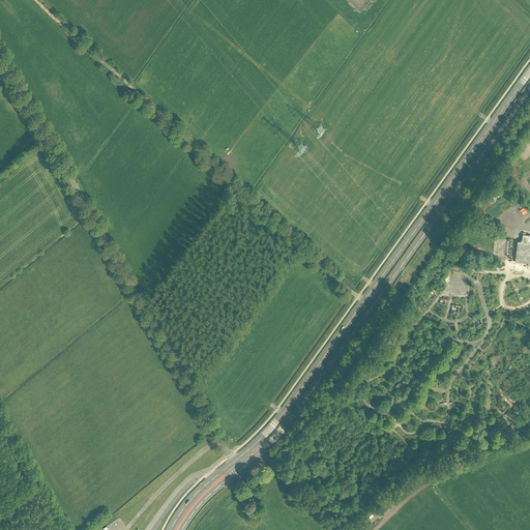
[(529,209),(524,203),(522,205),(524,208),(516,215),(520,221),(529,211),(529,209)]
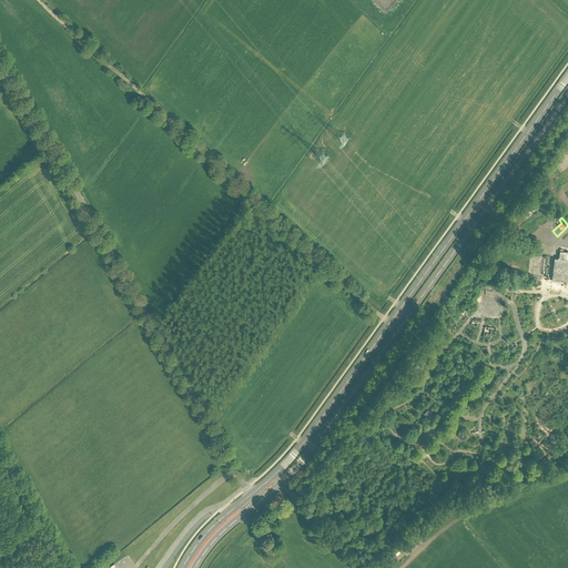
[(554,259),(551,281),(567,282),(567,252),(560,251),(559,257),(558,257),(557,257),(557,259),(554,259)]
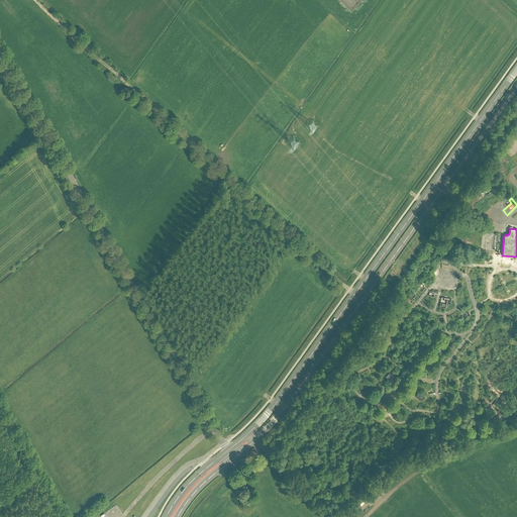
[(483,229),(482,250),(502,251),(503,230),(483,229)]
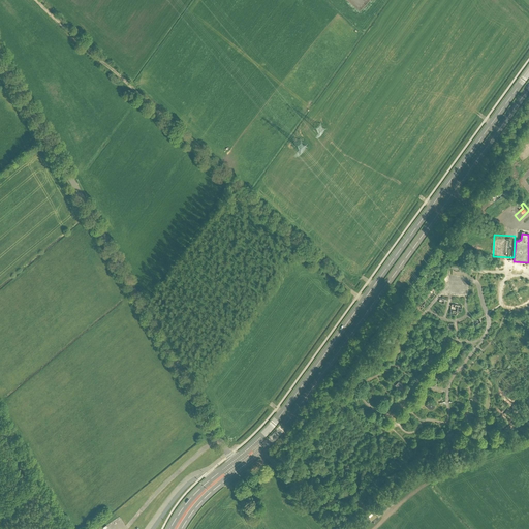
[(436,291),(432,288),(427,294),(431,299),(436,291)]
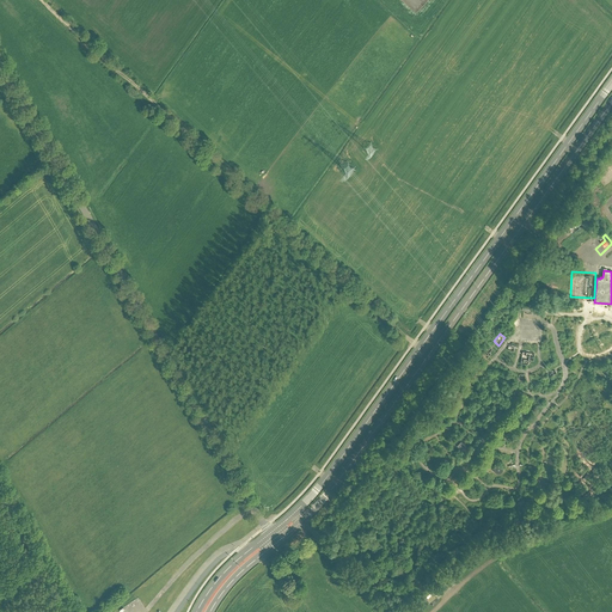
[(489,347),(482,354),(487,357),(491,354),(489,352),(491,349),(489,347)]
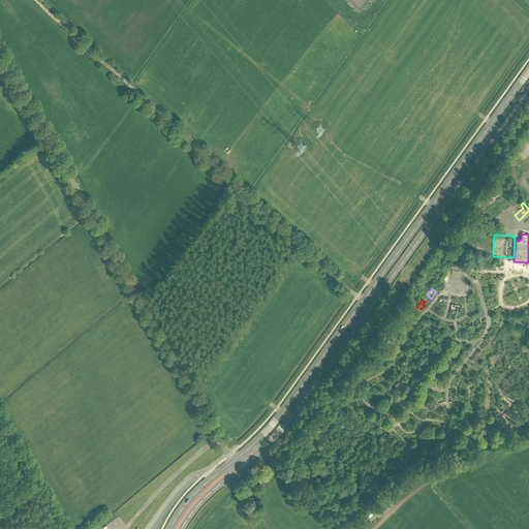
[(462,305),(452,304),(449,314),(457,315),(457,311),(461,312),(462,305)]
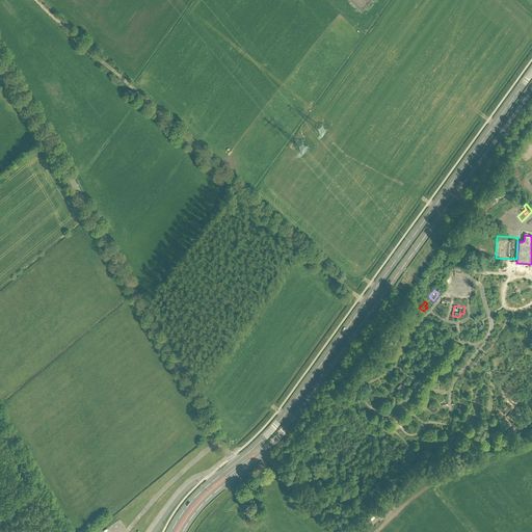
[(401,384),(397,389),(402,394),(406,390),(401,384)]
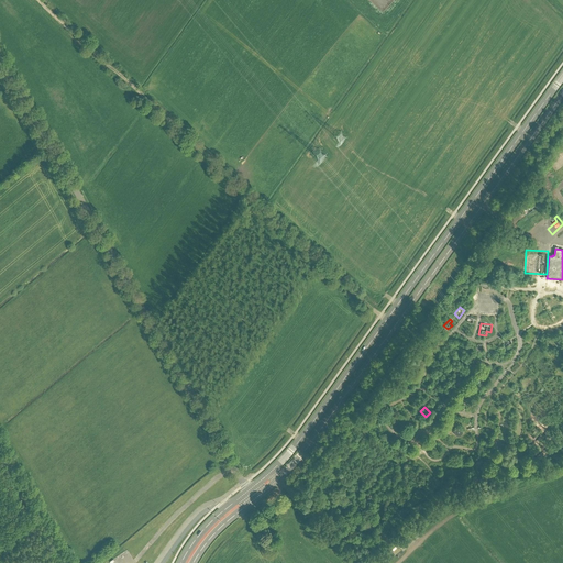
[(461,428),(456,428),(454,430),(455,434),(457,437),(461,435),(463,433),(463,430),(461,428)]
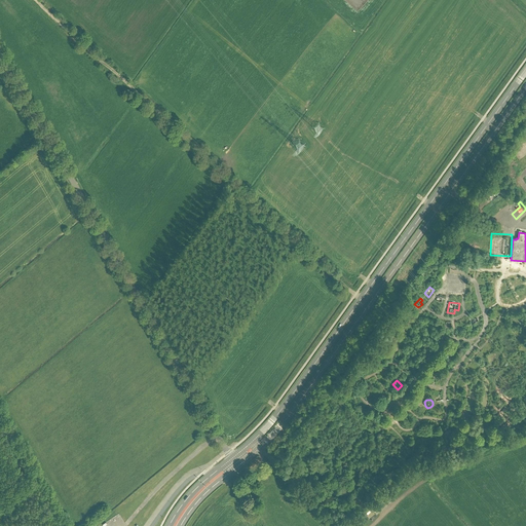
[(447,437),(448,439),(453,435),(450,429),(448,429),(443,435),(446,438),(447,437)]
